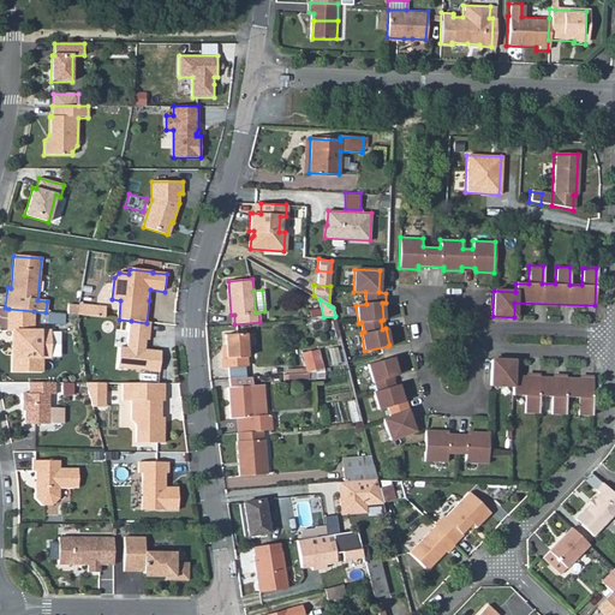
[(77,316),(95,317),(96,308),(78,305),(77,316)]
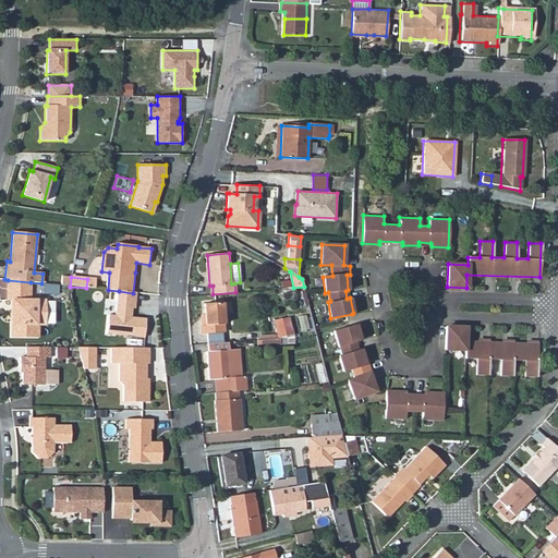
[(86,288),(94,289),(95,279),(87,279),(86,288)]
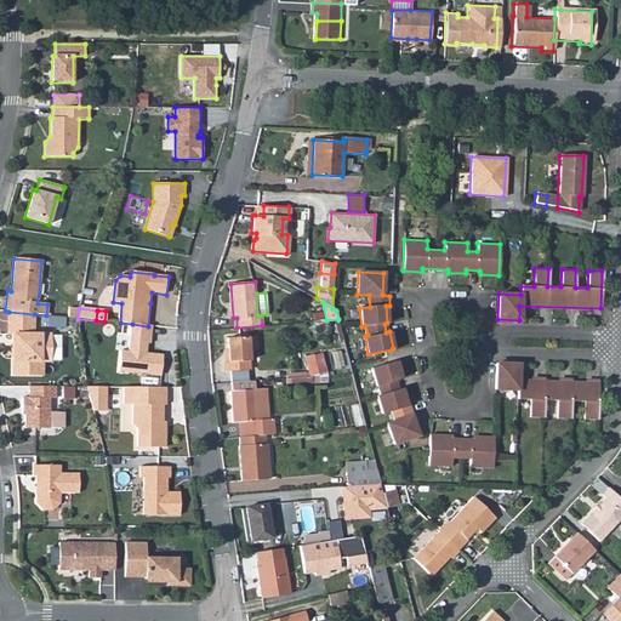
[(34,314),(9,312),(9,335),(12,335),(12,341),(15,343),(15,347),(12,347),(12,376),(43,376),(43,362),(51,362),(51,335),(34,335),(34,314)]
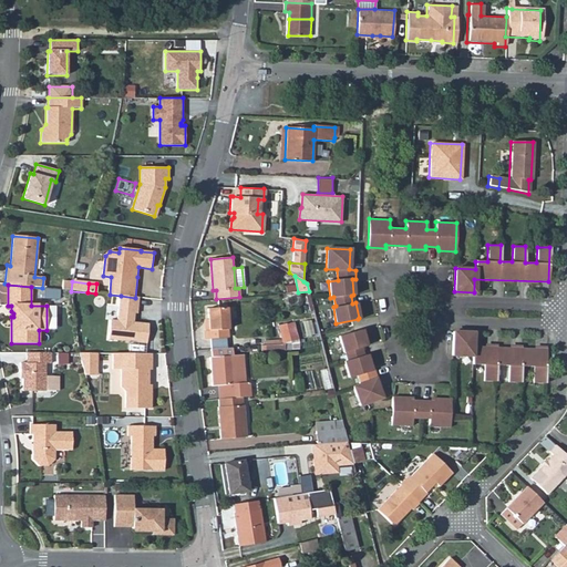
[(150,325),(134,323),(134,320),(135,313),(137,315),(140,298),(135,298),(121,296),(119,321),(111,321),(109,340),(147,344),(150,325)]
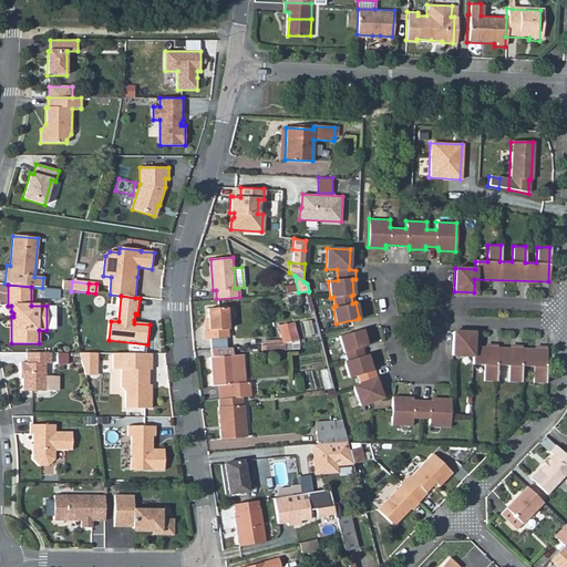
[(208,330),(205,330),(205,339),(228,338),(226,308),(207,309),(208,320),(208,330)]
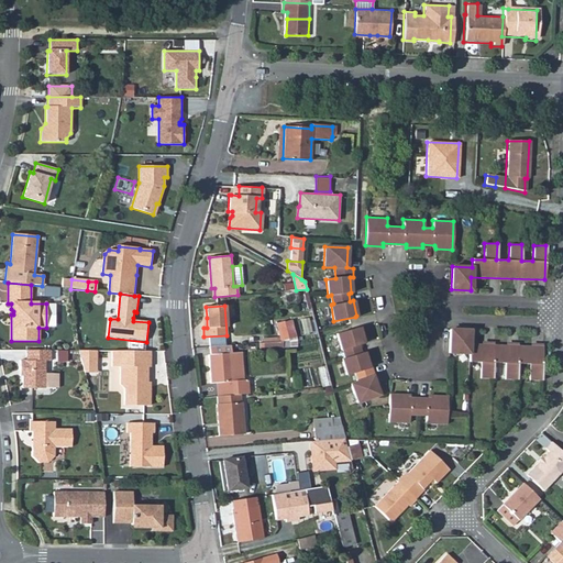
[(280,338),(275,338),(275,341),(283,340),(288,340),(284,322),(276,323),(280,338)]
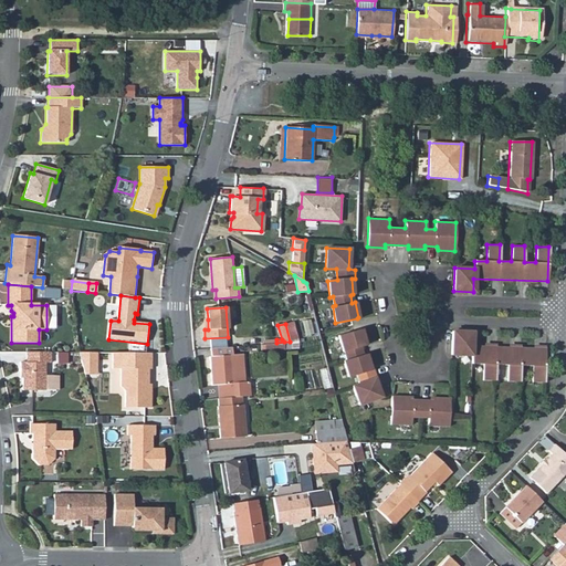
[(359,331),(338,337),(344,354),(346,353),(348,359),(345,362),(350,377),(356,375),(359,384),(353,386),(360,405),(381,397),(375,378),(377,377),(374,368),(373,369),(367,354),(365,354),(363,347),(367,346),(363,332),(359,331)]
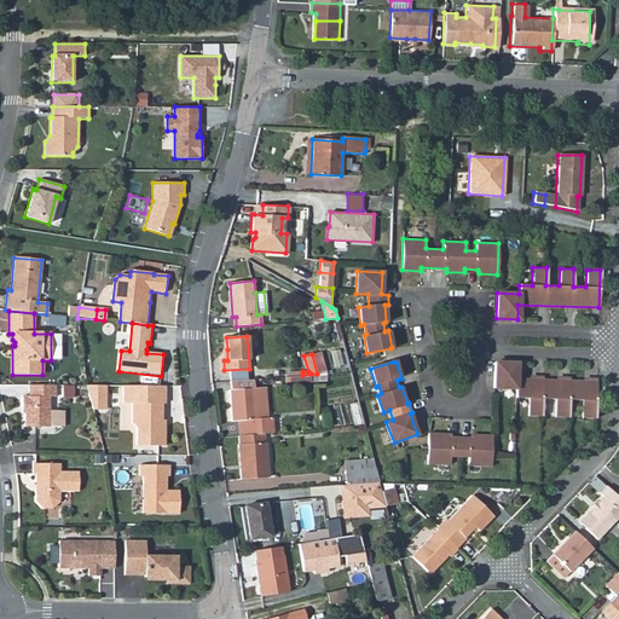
[(582,417),(594,418),(596,380),(515,377),(515,363),(493,362),(492,388),(515,388),(515,398),(527,399),(527,416),(539,416),(541,399),(554,399),(554,416),(567,417),(568,399),(582,400),(582,417)]
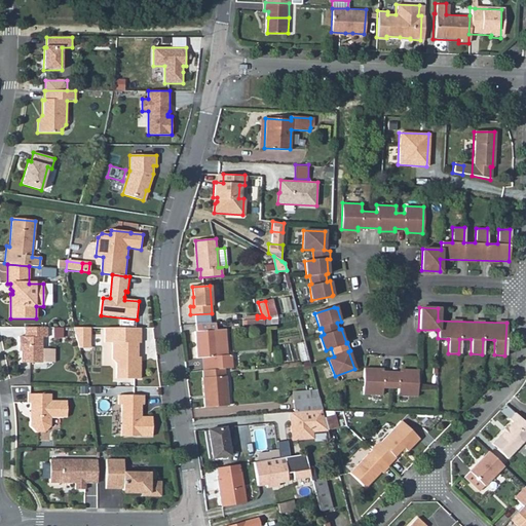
[(19,351),(22,351),(22,363),(42,364),(42,362),(42,349),(42,338),(47,338),(47,328),(25,328),(25,337),(19,337),(19,351)]
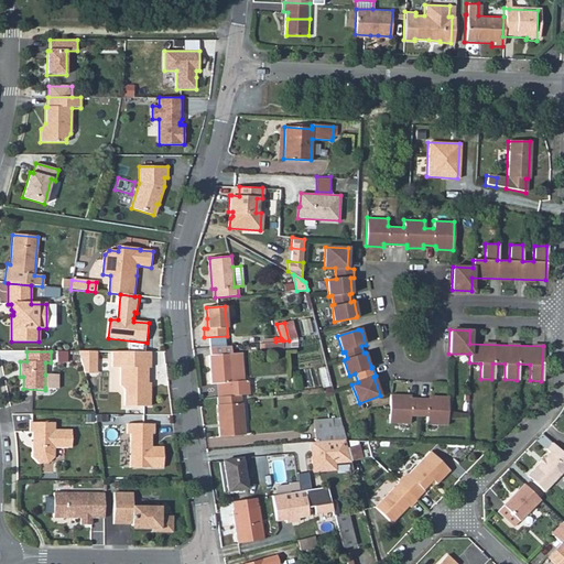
[(78,351),(83,367),(97,367),(97,351),(78,351)]
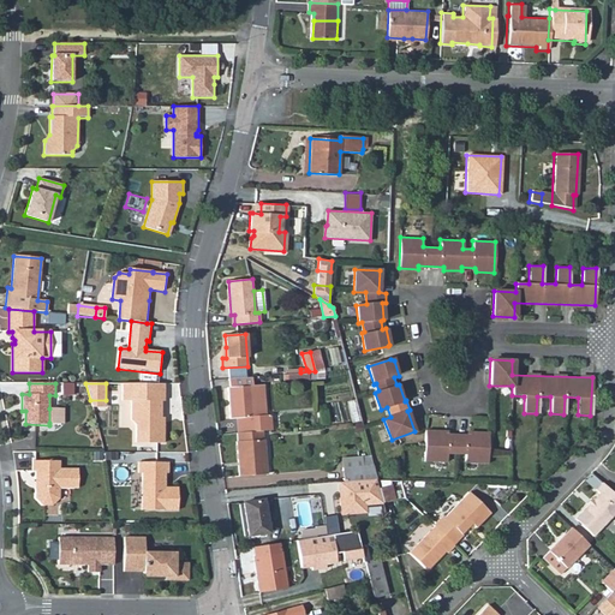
[(165,384),(123,384),(123,398),(132,399),(132,417),(137,423),(137,441),(165,441),(165,423),(162,423),(162,418),(162,401),(165,401),(165,384)]
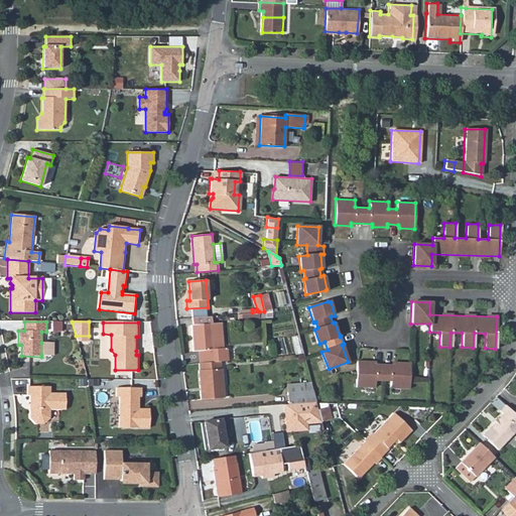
[(206,362),(221,361),(227,360),(228,360),(227,348),(222,348),(220,324),(191,326),(194,351),(198,351),(205,350),(206,362)]
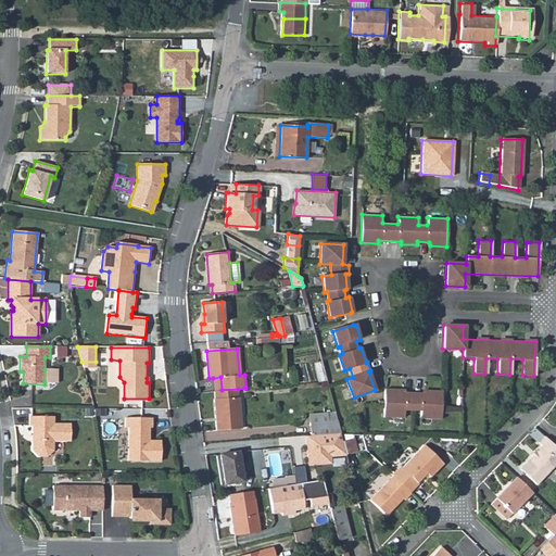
[(45,369),(45,382),(58,382),(58,369),(45,369)]
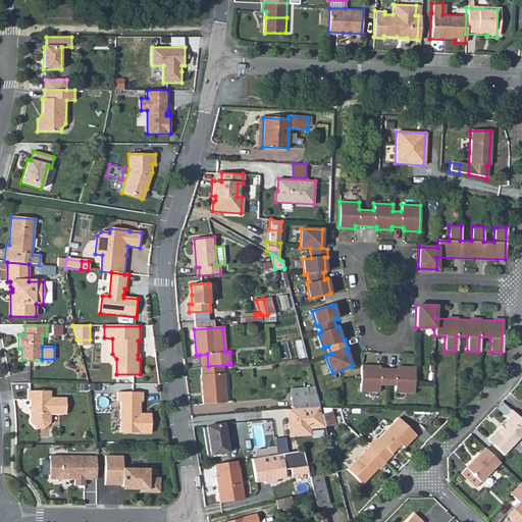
[(200,355),(201,366),(208,366),(207,354),(200,355)]
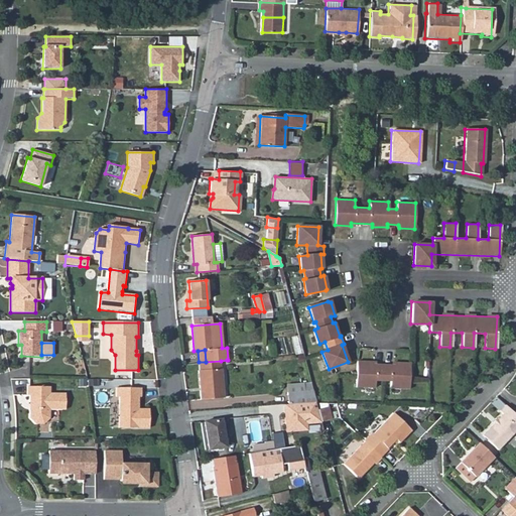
[(206,362),(199,362),(202,398),(224,397),(221,361),(206,362)]
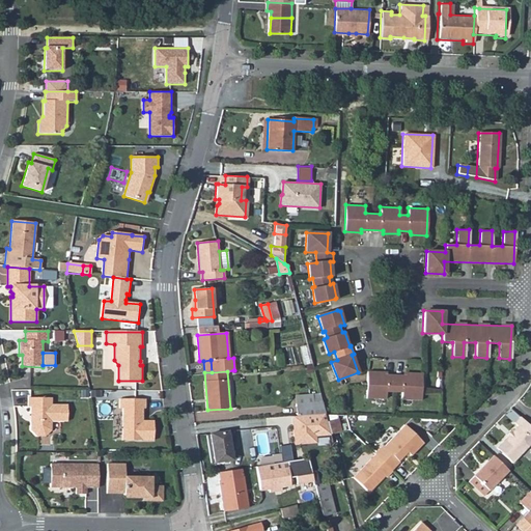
[(383,372),(367,372),(367,388),(365,388),(365,398),(386,398),(387,392),(402,392),(401,399),(420,399),(421,373),(404,373),(404,375),(384,374),(383,372)]
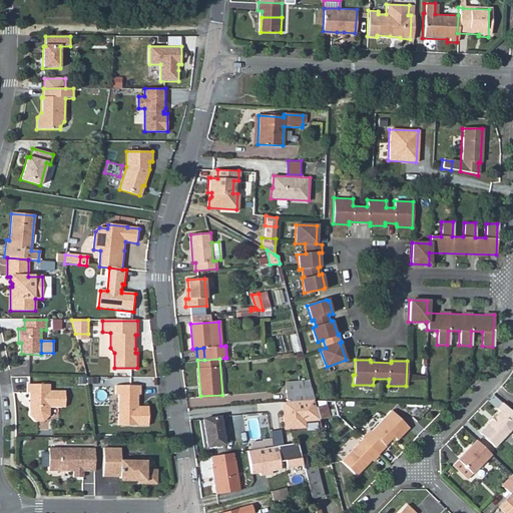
[(315,400),(309,380),(302,381),(285,383),(288,402),(315,400)]
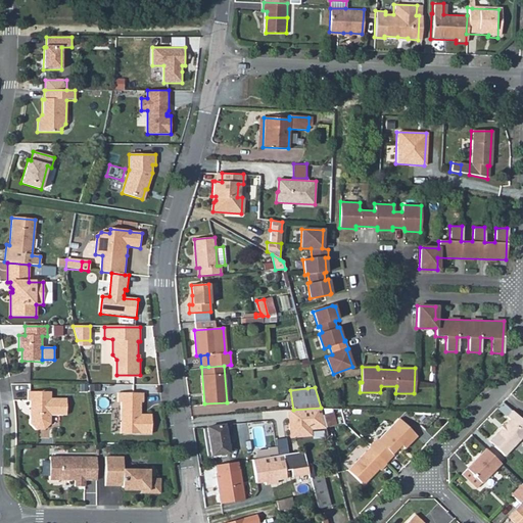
[(50,392),(27,392),(27,401),(30,401),(30,408),(32,408),(32,414),(30,416),(30,424),(35,430),(44,430),(50,424),(50,416),(61,416),(65,416),(65,399),(50,399),(50,392)]
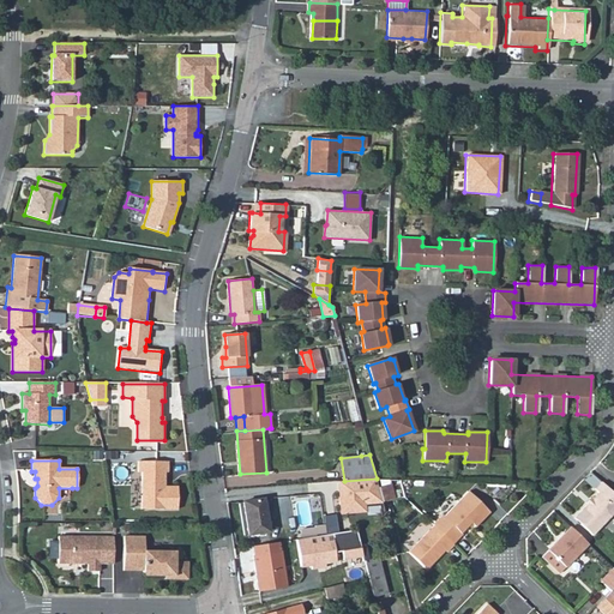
[(138,462),(138,473),(142,474),(142,483),(142,494),(142,510),(178,511),(178,488),(164,487),(162,487),(162,483),(164,481),(164,474),(168,474),(168,462),(138,462)]
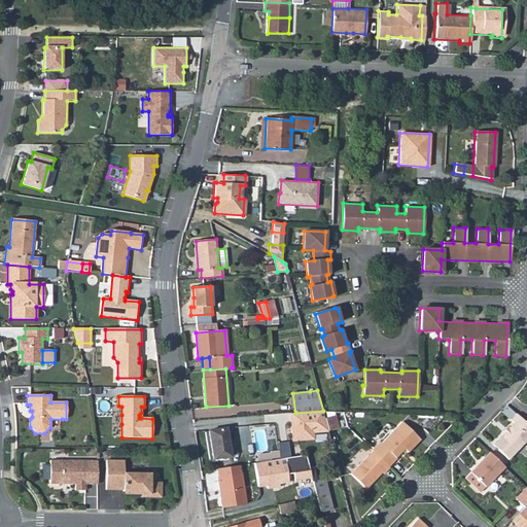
[(290,413),(293,442),(317,440),(316,434),(329,433),(327,429),(324,417),(323,411),(295,413),(290,413)]
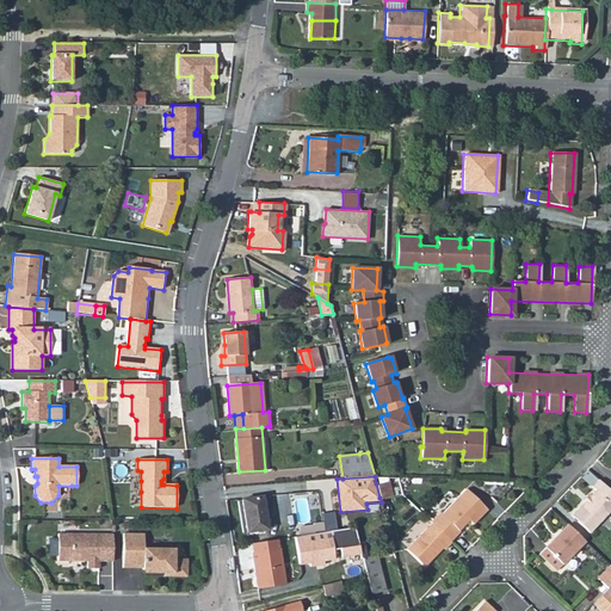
[(380,498),(392,494),(388,480),(376,483),(380,498)]
